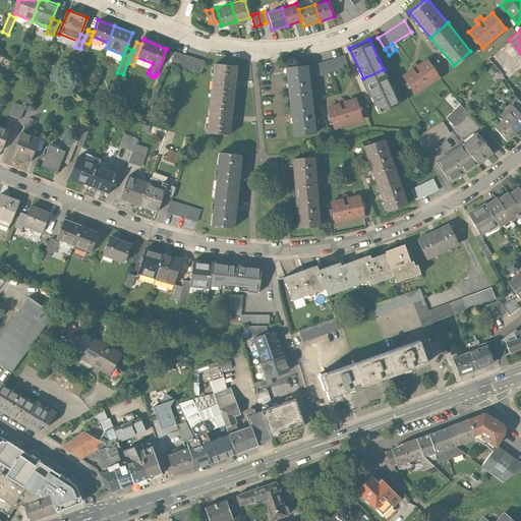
[(205,60),(174,51),(170,64),(200,72),(205,60)]
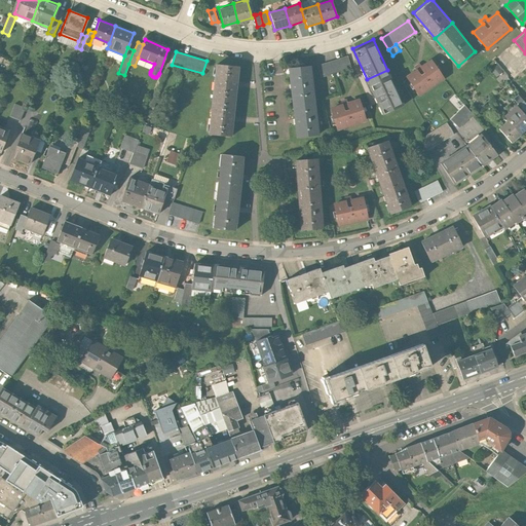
[(347,55),(317,66),(321,77),(351,67),(347,55)]
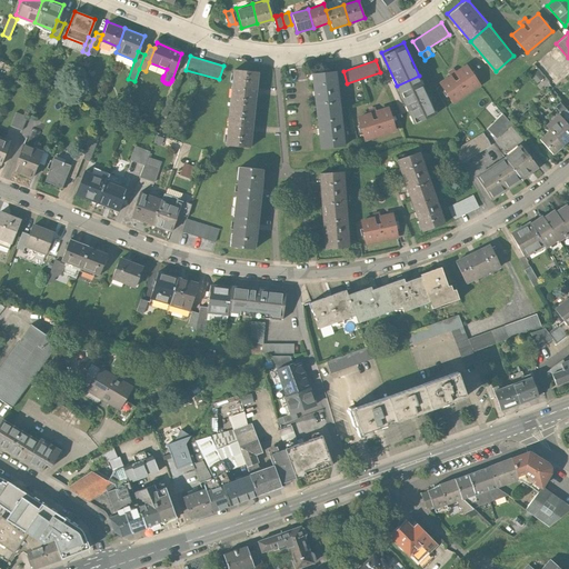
[(450,75),(439,82),(452,102),(480,83),(467,63),(456,70),(453,67),(448,71),(450,75)]
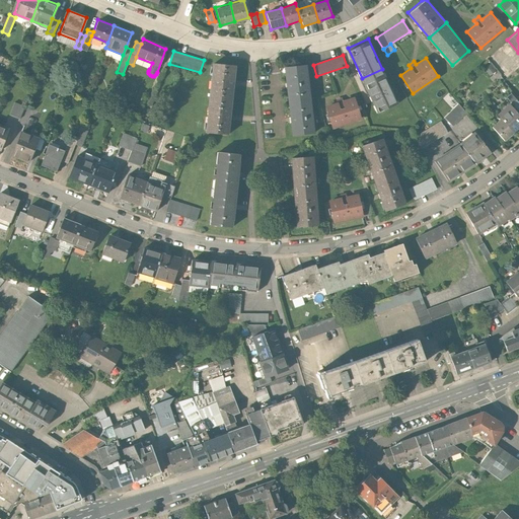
[(212,60),(209,94),(231,96),(232,83),(234,63),(212,60)]
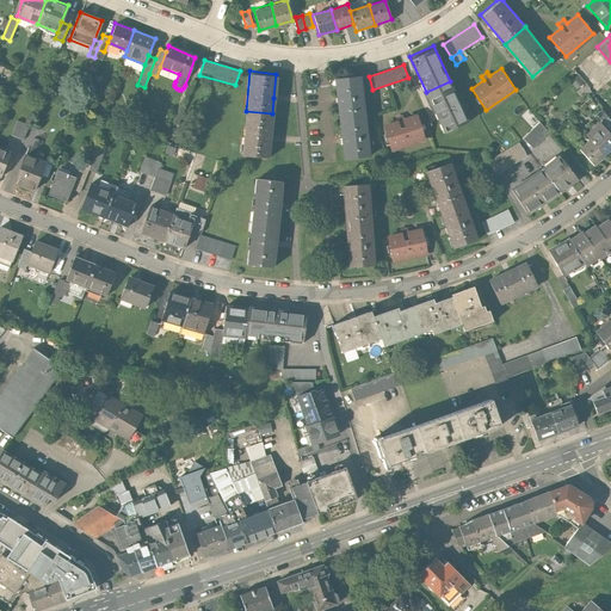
[(360,75),(334,78),(338,102),(339,117),(365,113),(360,75)]
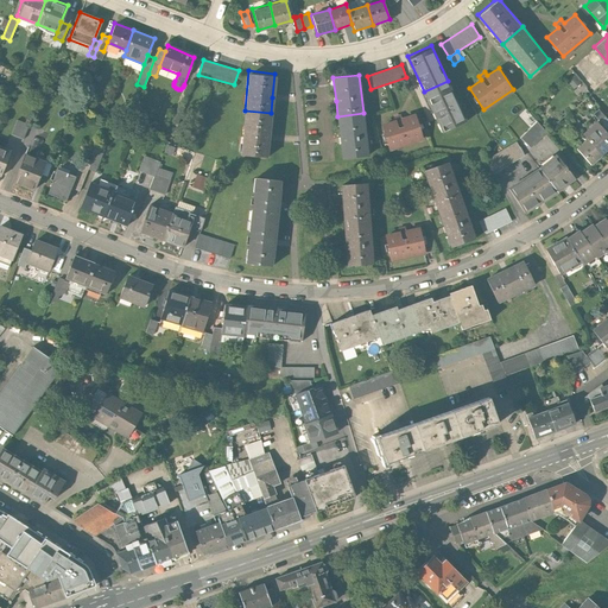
[(574,75),(567,81),(574,88),(581,82),(574,75)]
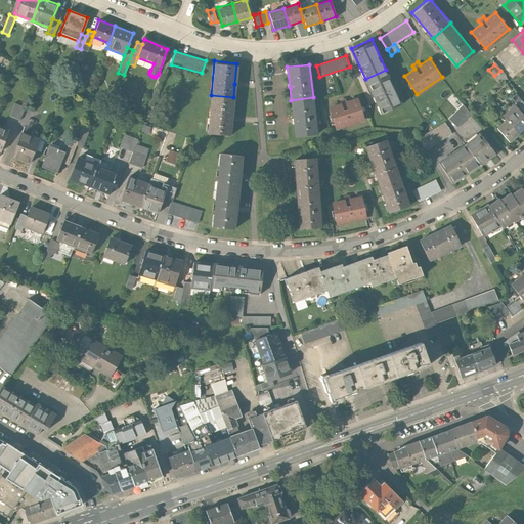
[(365,79),(381,112),(401,102),(386,70),(365,79)]
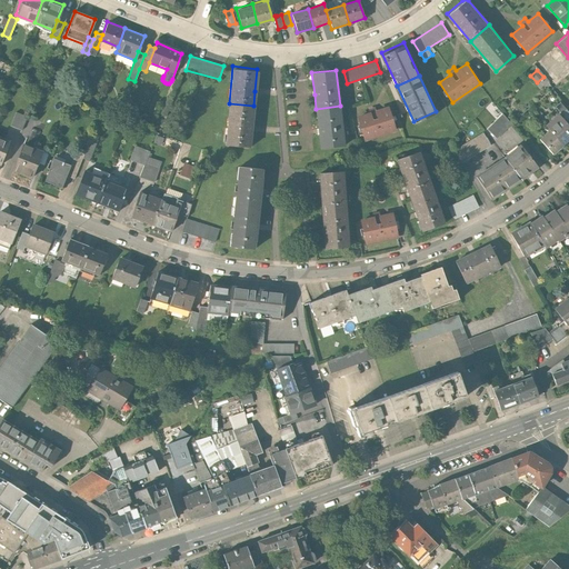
[(167,98),(160,115),(166,117),(172,100),(167,98)]
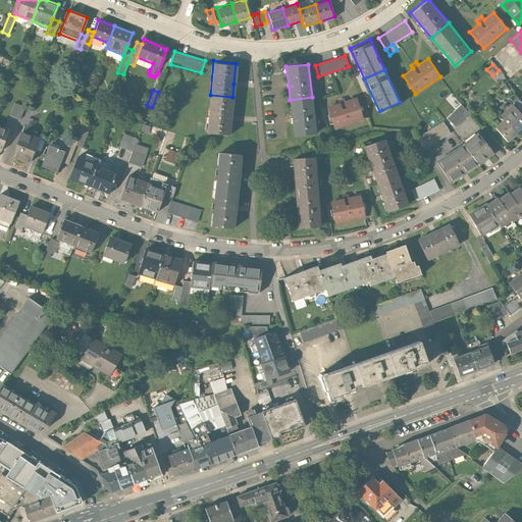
[(521,101),(514,93),(510,97),(518,106),(521,102),(521,101)]
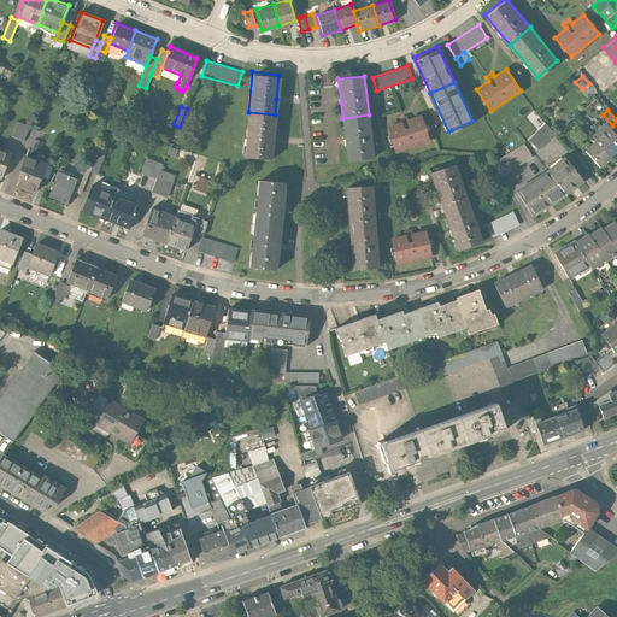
[(275,115),(248,112),(244,154),(270,157),(272,139),(275,115)]
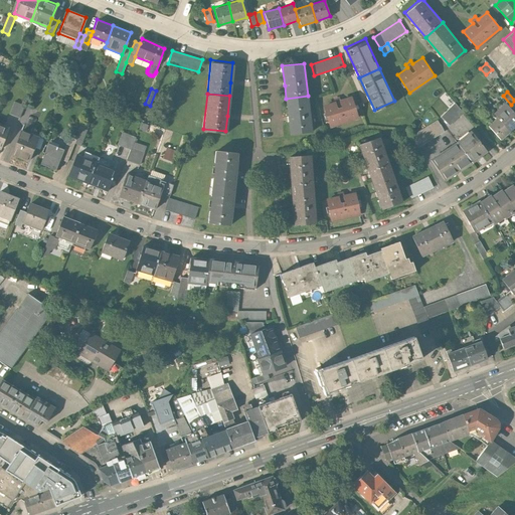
[(308,96),(286,99),(289,119),(290,134),(312,132),(308,96)]
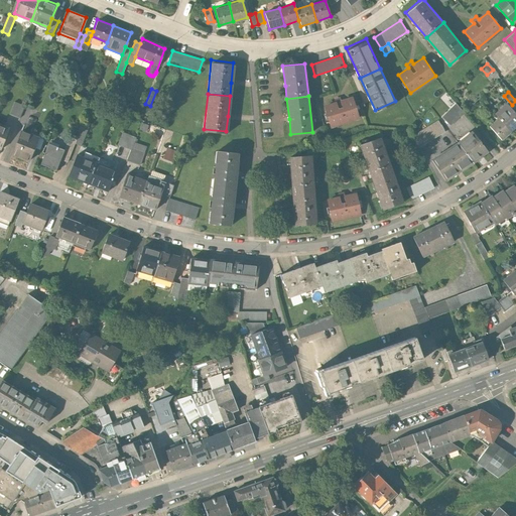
[(335,101),(324,105),(331,126),(359,118),(353,96),(341,100),(340,97),(334,98),(335,101)]
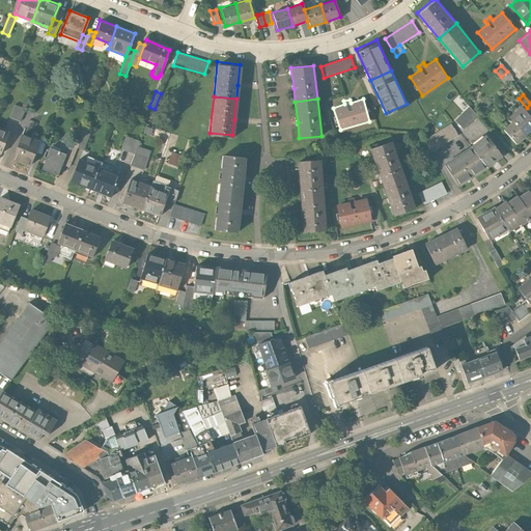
[(15,104),(9,117),(20,121),(25,108),(15,104)]
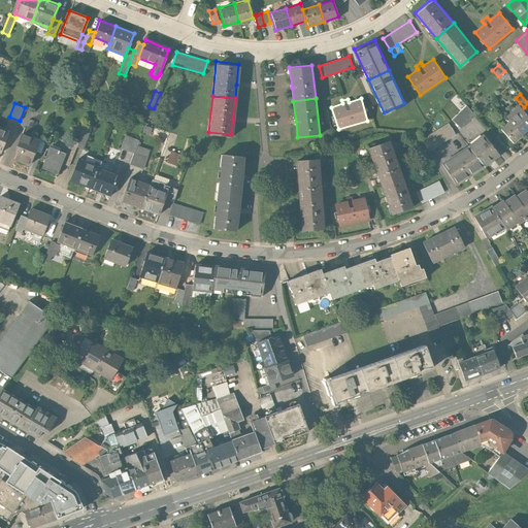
[(466,104),(452,120),(461,128),(474,114),(466,104)]
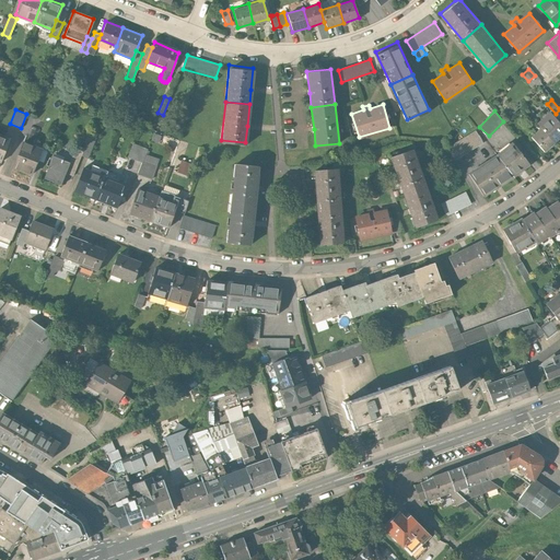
[(559,123),(549,111),(537,123),(541,127),(555,142),(559,137),(559,123)]
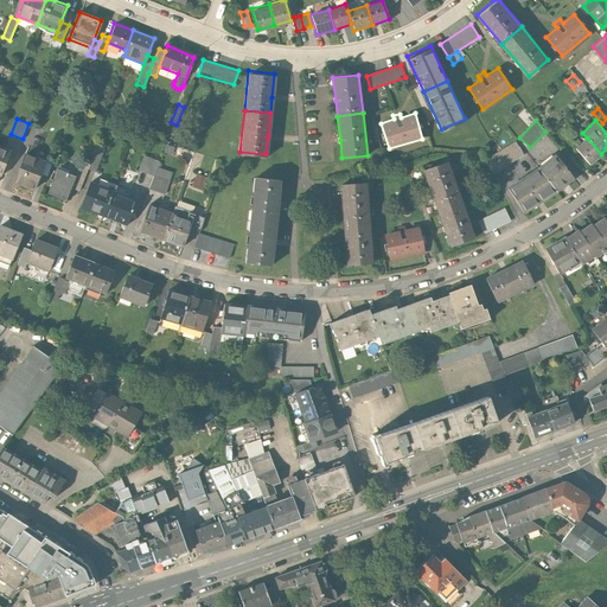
[(601,154),(587,138),(574,147),(589,164),(601,154)]
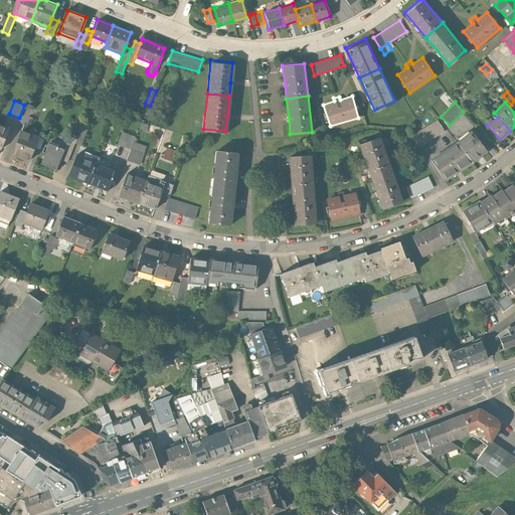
[(438,120),(410,136),(417,147),(444,131),(438,120)]
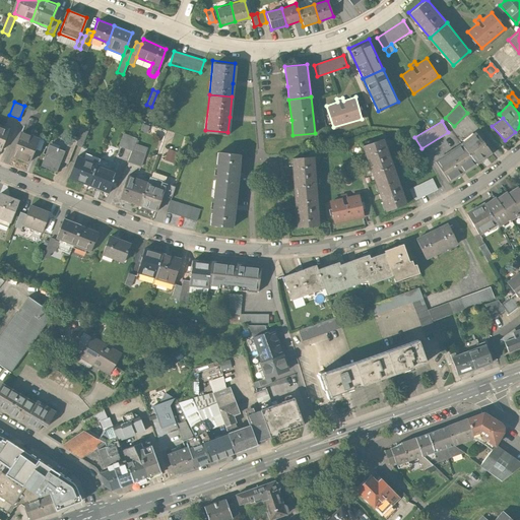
[(142,122),(140,130),(146,132),(149,125),(142,122)]
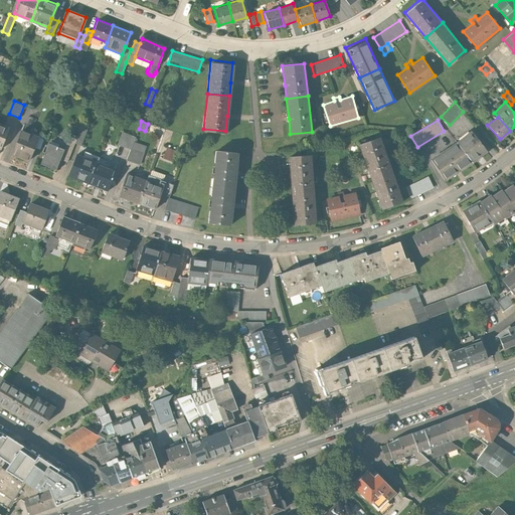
[(0,123),(0,148),(1,149),(9,127),(0,123)]
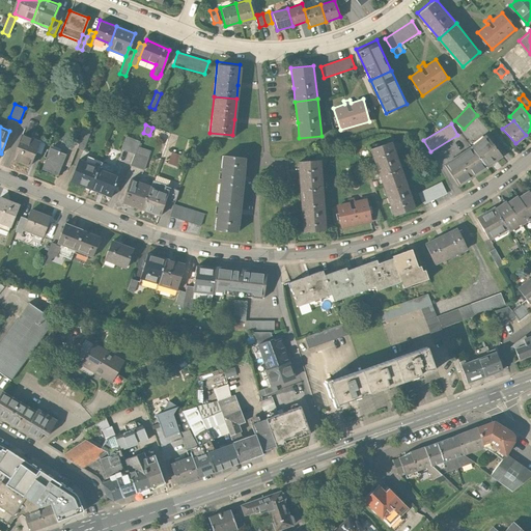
[(79,140),(76,147),(83,149),(91,130),(84,127),(79,140)]
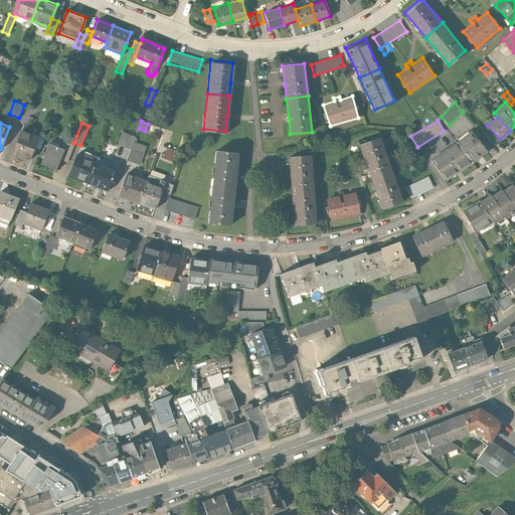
[(20,130),(11,153),(28,160),(33,145),(37,137),(20,130)]
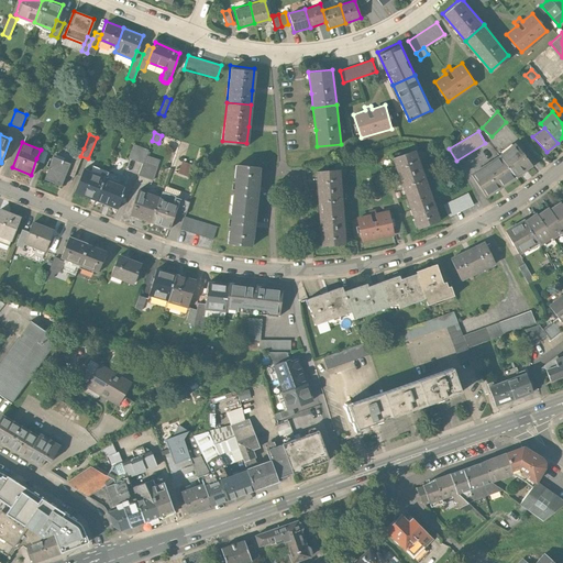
[(514,142),(498,154),(516,177),(532,165),(514,142)]
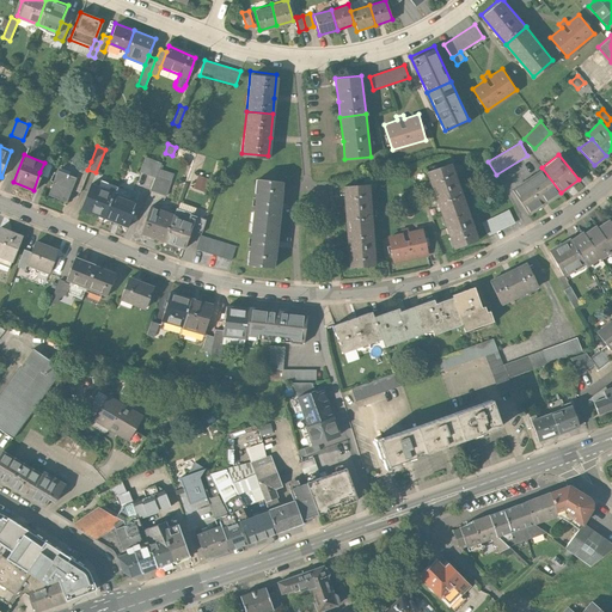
[(139,171),(155,177),(158,169),(160,163),(145,157),(139,171)]
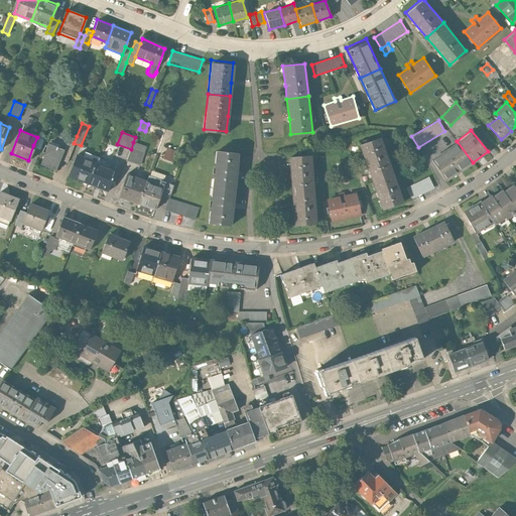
[(63,148),(59,158),(67,161),(74,143),(77,136),(70,133),(63,148)]
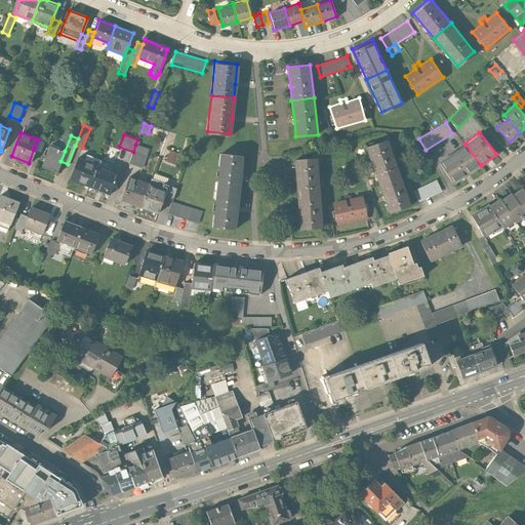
[(38,139),(34,148),(40,151),(45,138),(39,136),(38,139)]
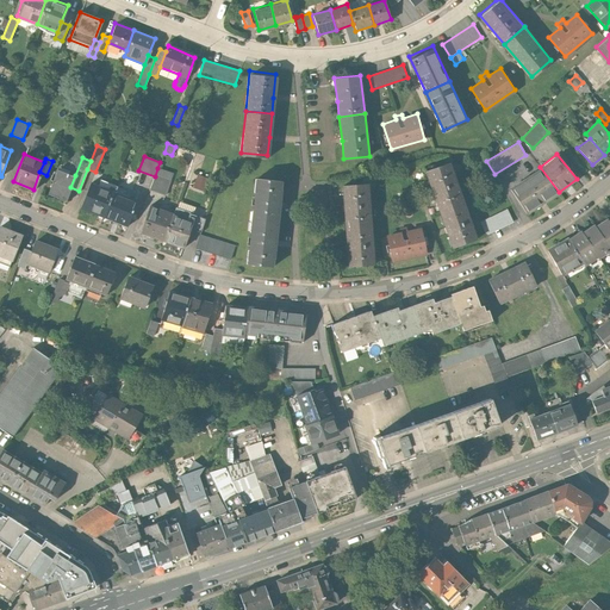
[(434,192),(440,210),(465,200),(450,161),(425,169),(434,192)]
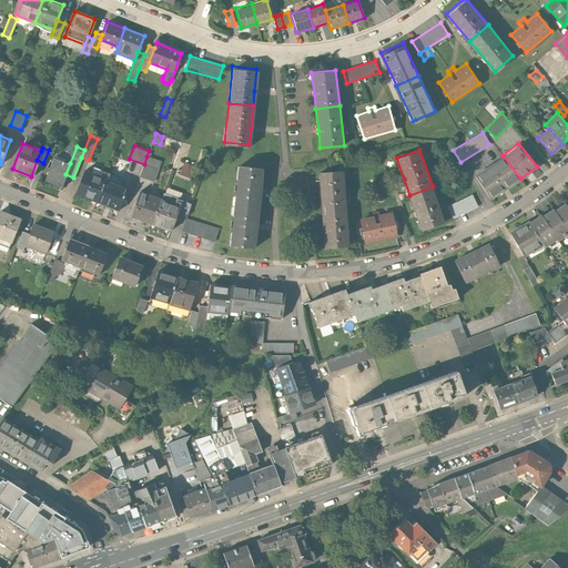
[(520,179),(503,155),(474,174),(490,199),(520,179)]
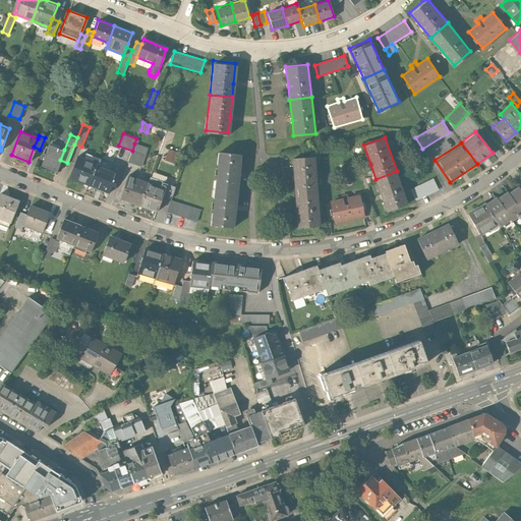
[(64,150),(48,143),(40,165),(56,171),(60,160),(64,150)]
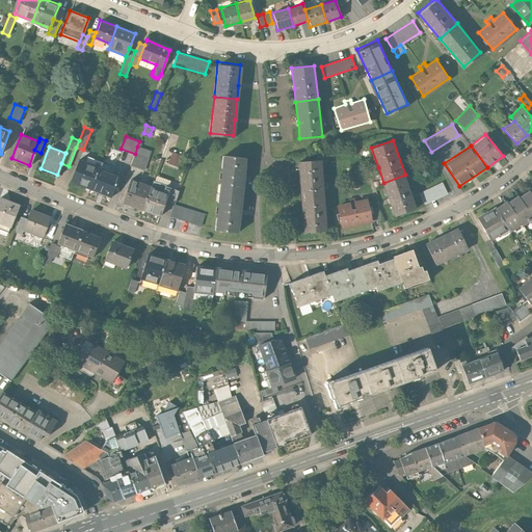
[(135,154),(131,164),(143,169),(151,151),(137,147),(135,154)]
